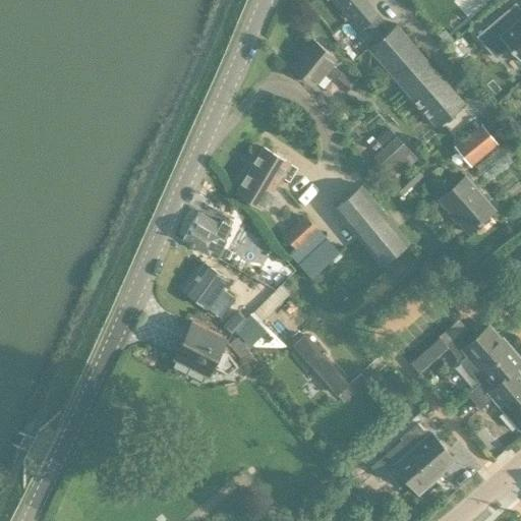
[(338,0),(365,32),(381,18),(364,0),(338,0)]
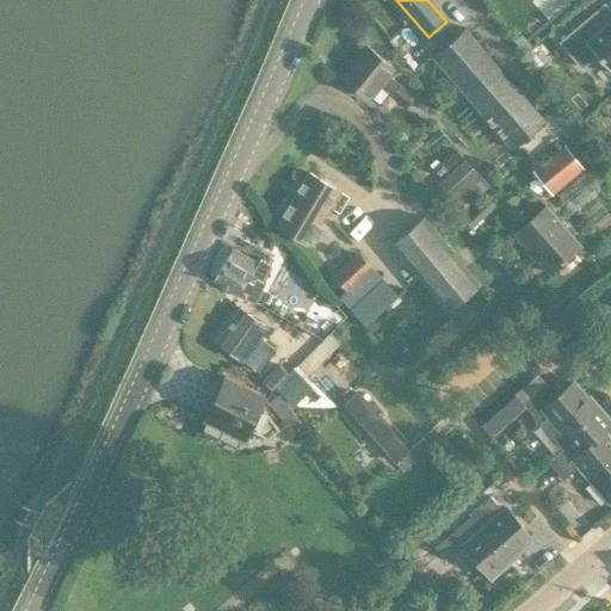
[(610,10),(604,2),(557,42),(580,68),(597,55),(610,72),(610,10)]
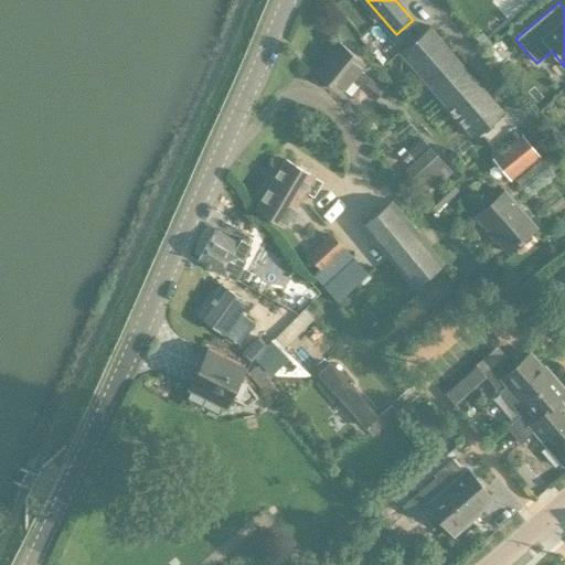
[(475,138),(503,113),(429,27),(401,52),(475,138)]
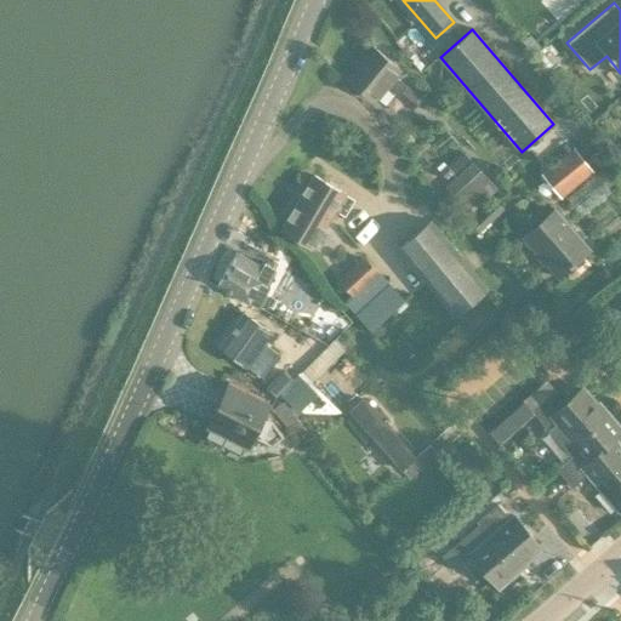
[(530,34),(522,41),(531,53),(540,46),(530,34)]
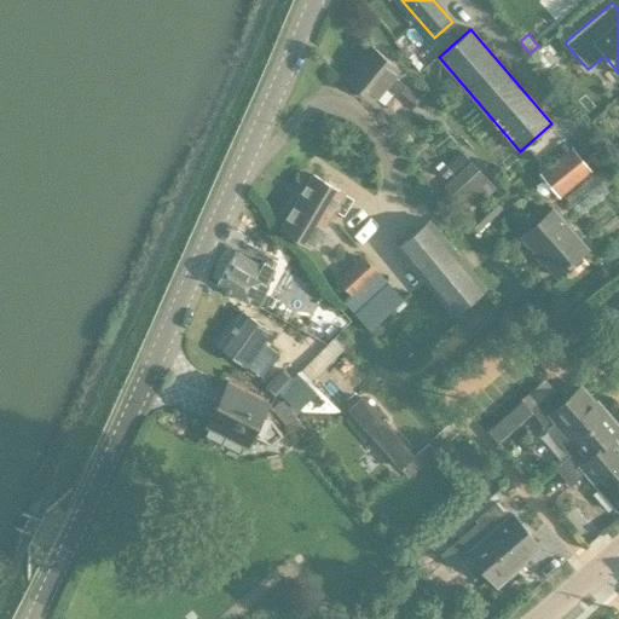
[(391,79),(399,69),(372,46),(346,77),(372,100),(386,86),(392,91),(391,91),(397,94),(395,97),(411,109),(420,98),(404,85),(403,88),(397,84),(391,79)]
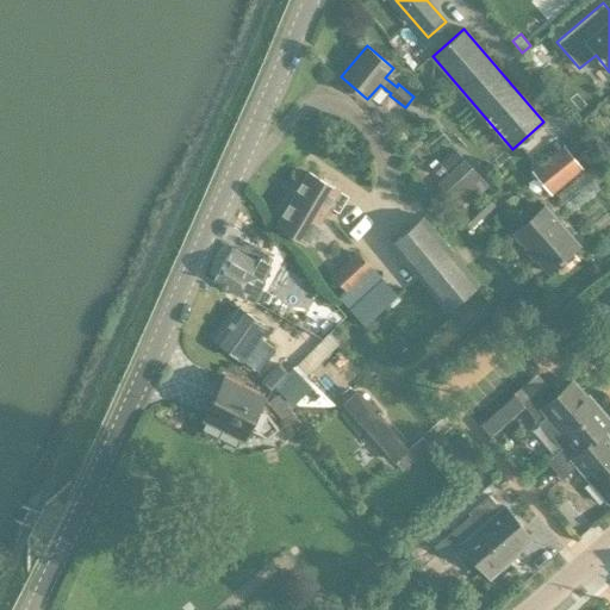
[(552,192),(583,167),(565,145),(535,172),(552,192)]
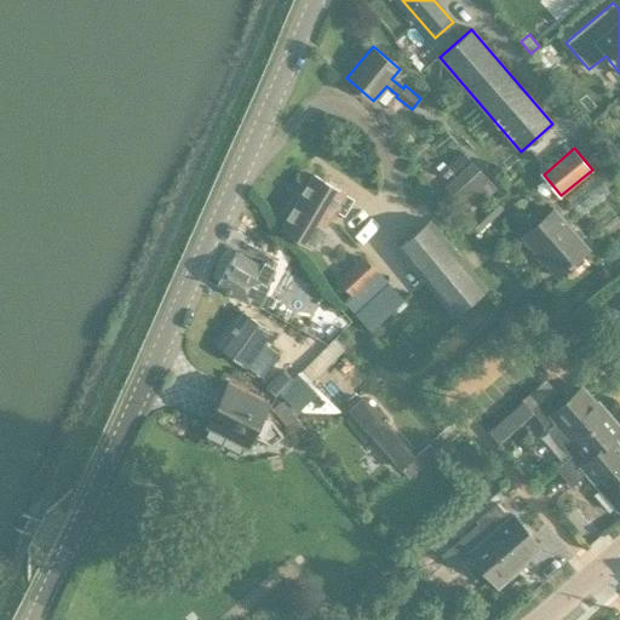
[(463,150),(446,166),(452,172),(469,158),(463,150)]
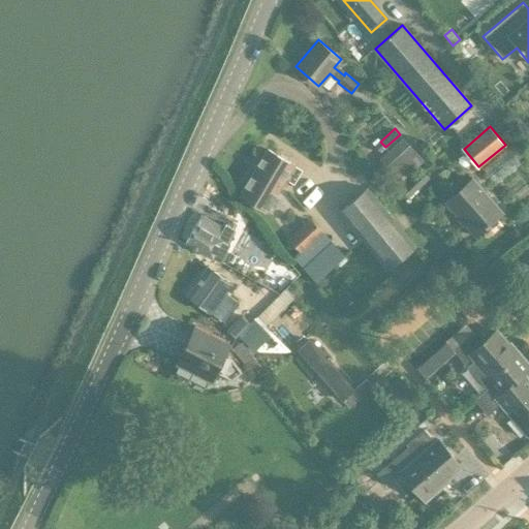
[(400,182),(424,160),(402,137),(379,158),(400,182)]
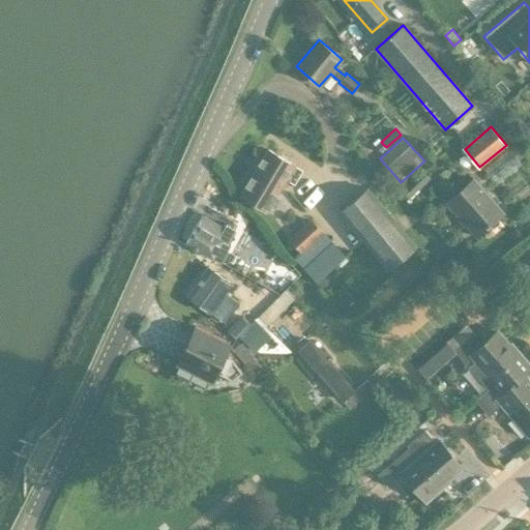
[(266,211),(294,165),(267,149),(239,195),(266,211)]
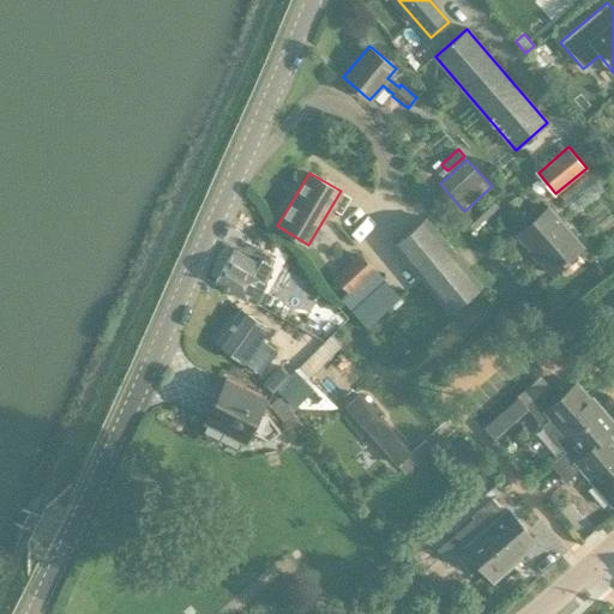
[(483,205),(470,220),(476,226),(491,211),(483,205)]
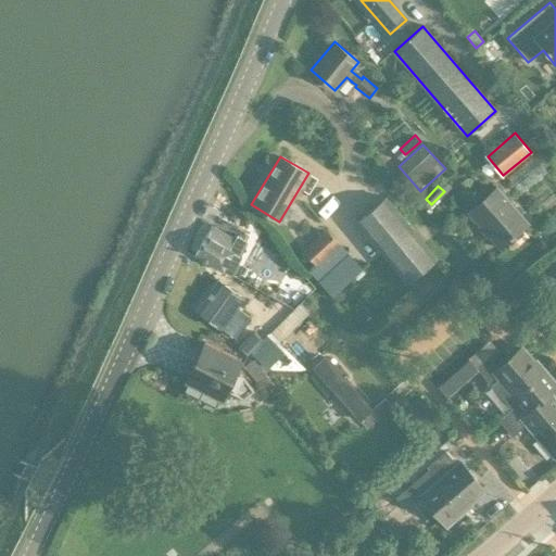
[(500,248),(528,224),(496,188),(468,213),(500,248)]
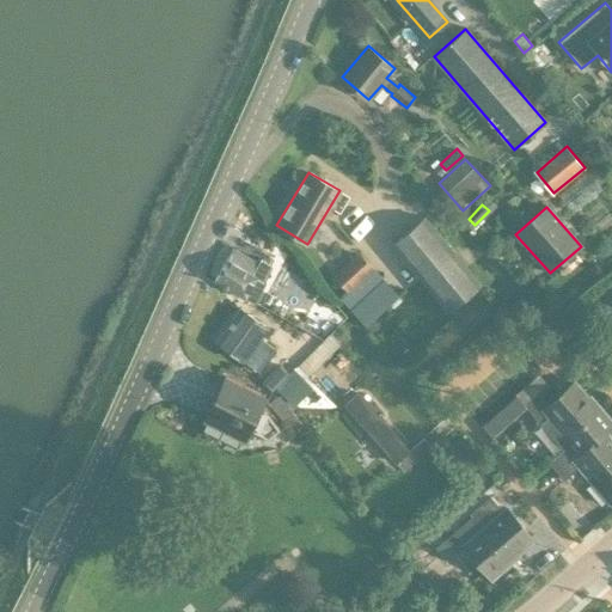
[(446,311),(479,282),(424,218),(391,245),(446,311)]
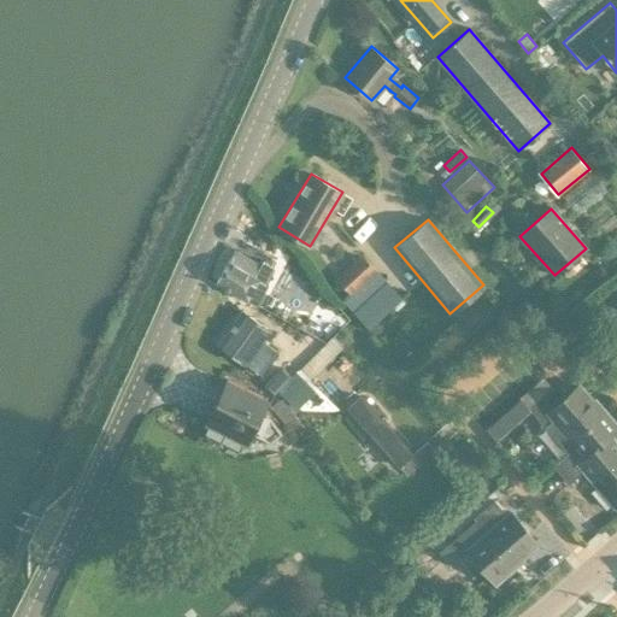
[(228,262),(217,282),(241,294),(246,298),(258,276),(265,280),(275,263),(264,257),(262,262),(236,248),(235,251),(229,262),(228,262)]
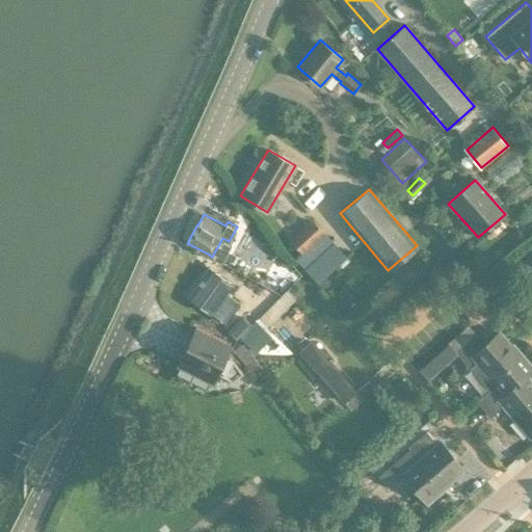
[(341,237),(333,244),(312,221),(291,241),(301,254),(295,260),(304,270),(319,287),(335,273),(333,270),(354,251),(341,237)]
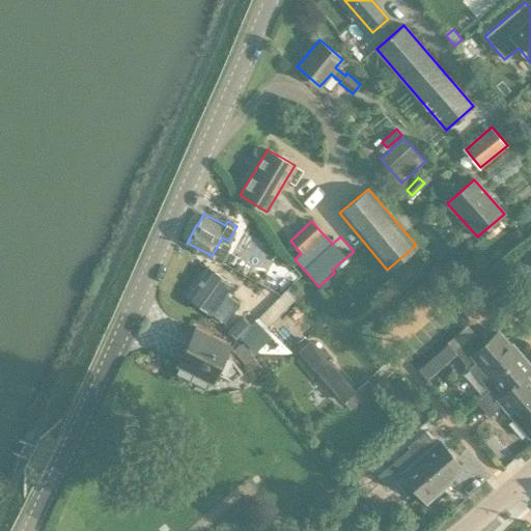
[(224,295),(231,284),(207,268),(187,297),(208,311),(204,316),(215,324),(231,300),(224,295)]
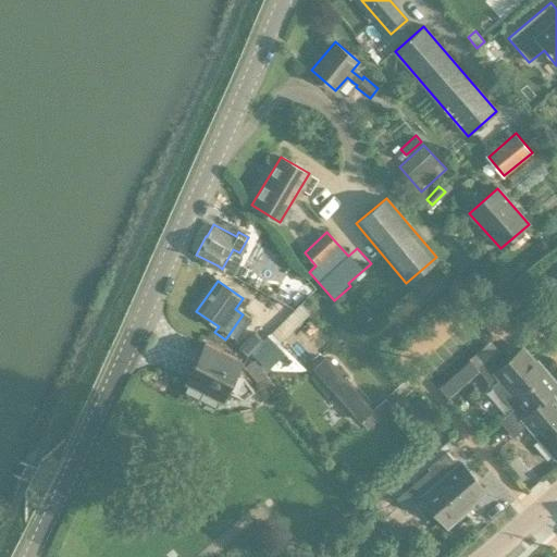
[(255,333),(239,348),(247,357),(250,354),(267,371),(269,369),(273,370),(305,369),(279,343),(309,311),(300,302),(299,301),(261,341),(255,333)]
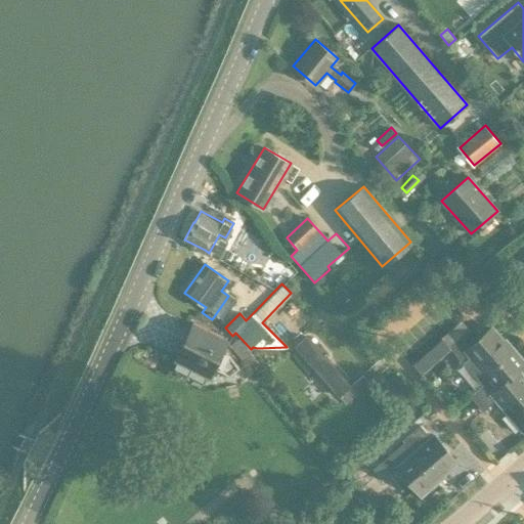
[(221,345),(225,337),(192,321),(175,358),(208,375),(212,366),(228,374),(238,366),(221,345)]
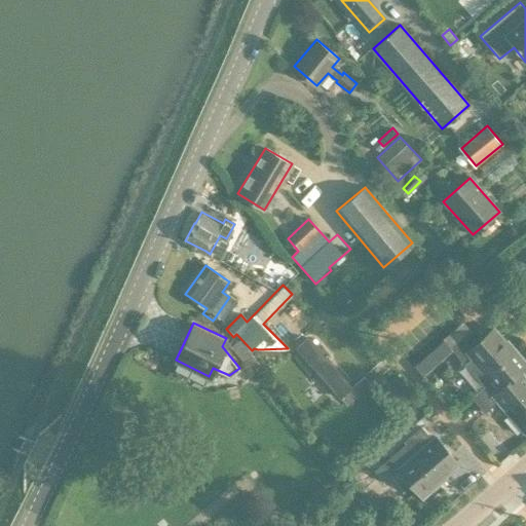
[(468,331),(449,348),(451,350),(463,365),(483,385),(489,380),(498,390),(519,373),(525,365),(525,364),(513,350),(512,351),(492,330),(479,342),(468,331)]
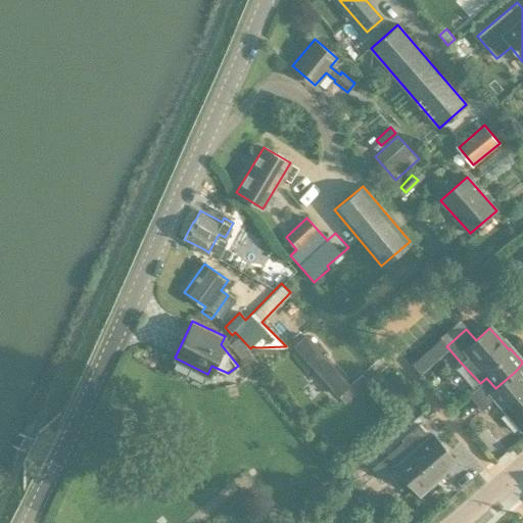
[(363,372),(349,383),(306,334),(295,343),(346,400),(370,380),(363,372)]
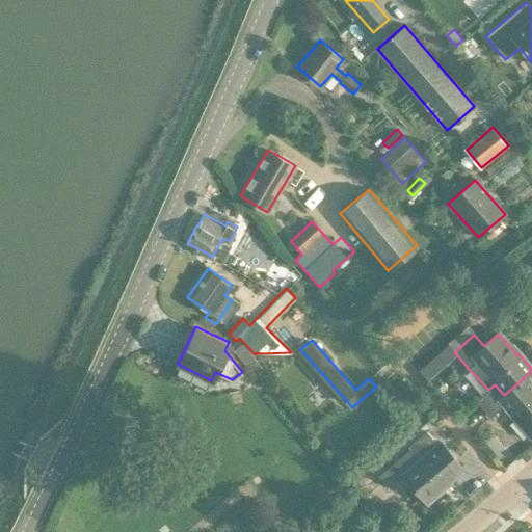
[(251,376),(261,369),(242,343),(233,350),(251,376)]
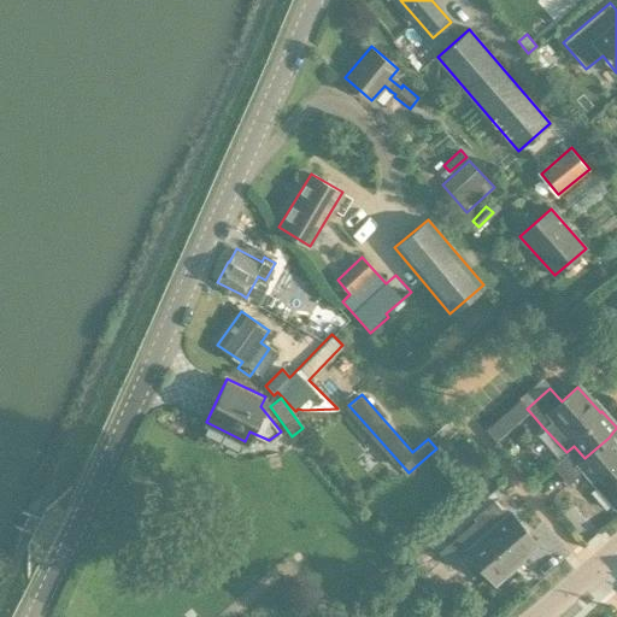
[(511,407),(509,409),(519,421),(529,411),(527,409),(519,400),(511,407)]
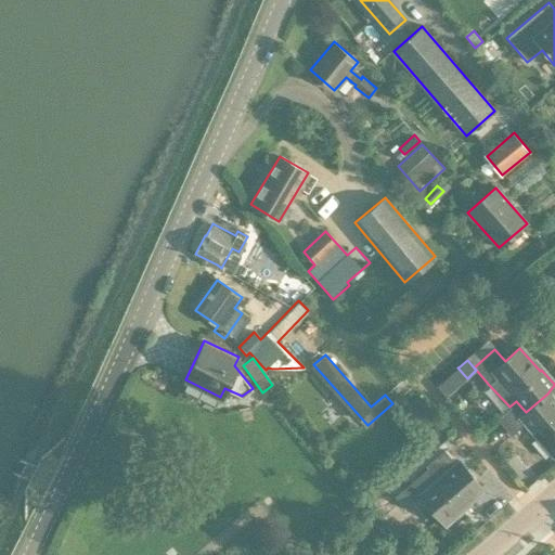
[(510,407),(495,420),(510,436),(523,424),(553,457),(554,454),(554,401),(547,394),(526,412),(516,401),(510,407)]
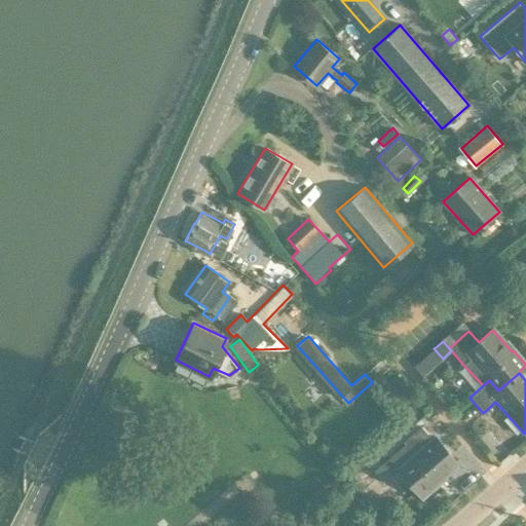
[(382,464),(374,472),(383,481),(391,475),(397,470),(421,498),(436,486),(435,484),(457,464),(434,437),(431,439),(421,426),(403,442),(406,445),(382,464)]
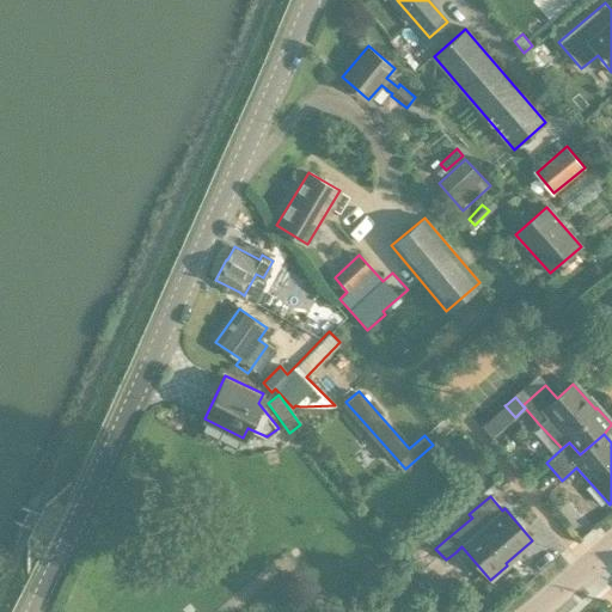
[(460,611),(482,611),(473,601),(460,611)]
